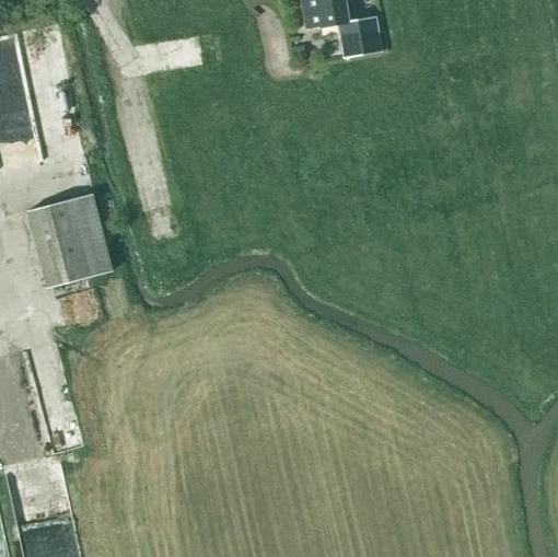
[(382,50),(375,15),(349,20),(346,0),(303,0),(307,25),(321,23),(322,25),(339,22),(345,57),(382,50)]
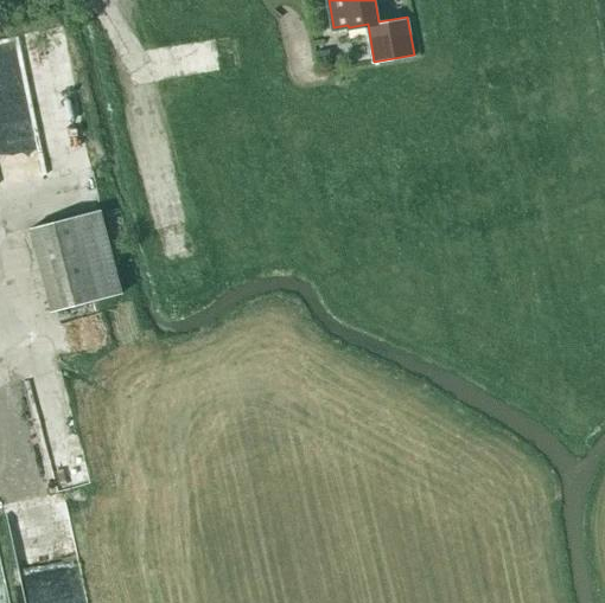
[(330,47),(317,50),(320,65),(332,63),(330,47)]
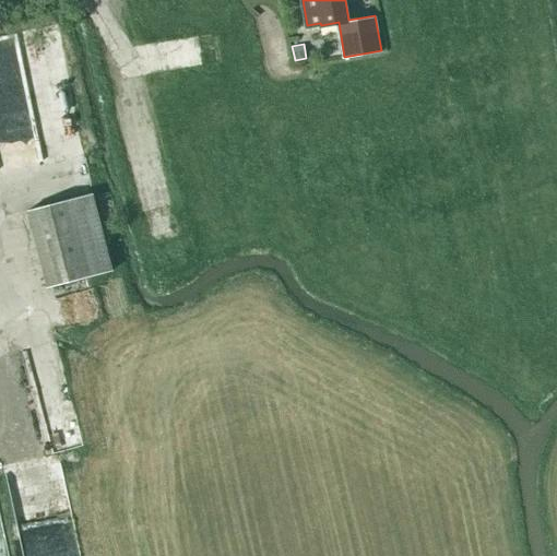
[(33,62),(47,125),(75,118),(62,56),(33,62)]
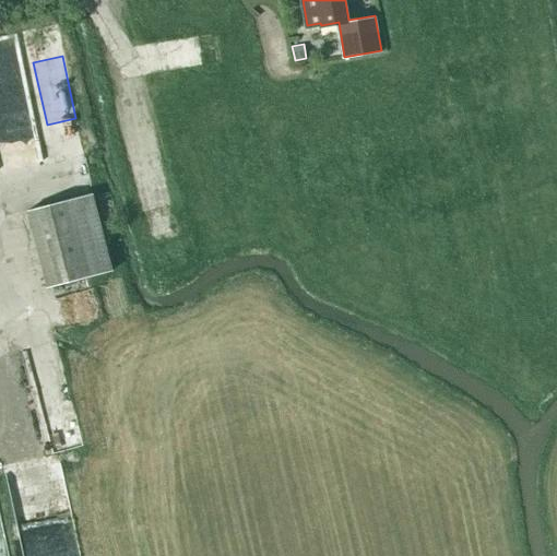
[(113,269),(93,192),(27,209),(47,286),(113,269)]
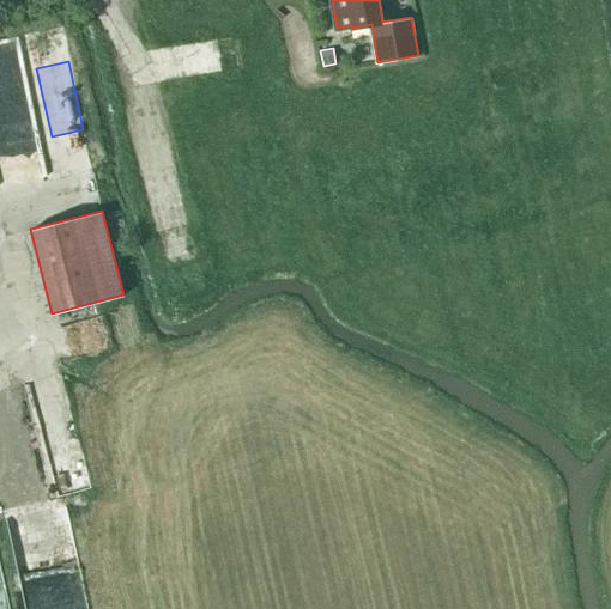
[(60,493),(92,486),(64,371),(32,379),(60,493)]
